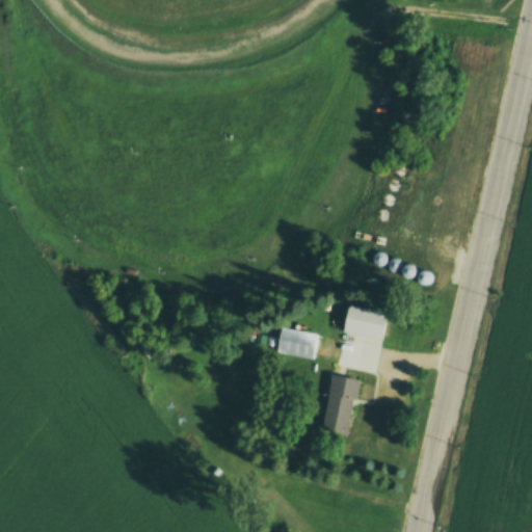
[(383,264),(381,265),(379,265),(376,265),(374,264),(372,262),(371,260),(371,258),(371,255),(373,253),(375,251),(377,250),(379,250),(382,250),(384,253),(386,255),(387,257),(387,260),(386,262),(383,264)]
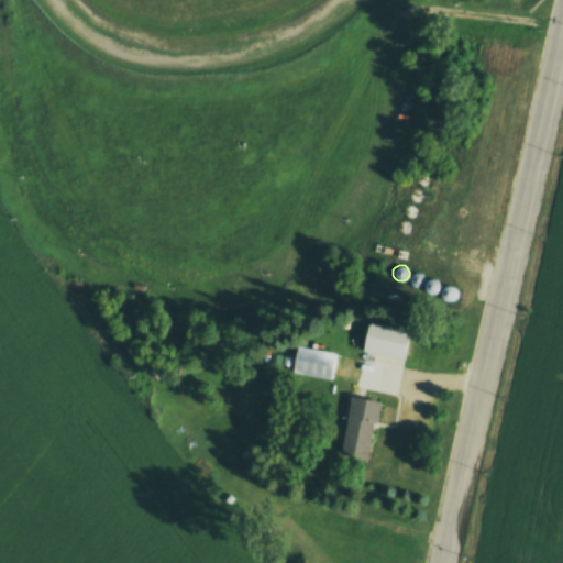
[(422,285),(420,287),(418,287),(415,287),(412,286),(411,284),(410,282),(409,278),(410,276),(411,274),(414,272),(416,271),(419,271),(421,272),(423,273),(426,275),(426,278),(426,280),(424,284),(422,285)]
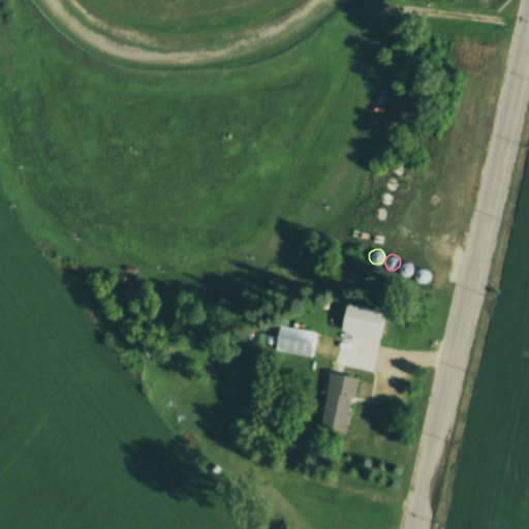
[(412,274),(410,275),(407,276),(405,275),(403,274),(401,273),(400,270),(400,268),(400,266),(401,263),(403,261),(406,260),(408,260),(411,261),(413,262),(414,265),(415,268),(414,270),(414,272),(412,274)]
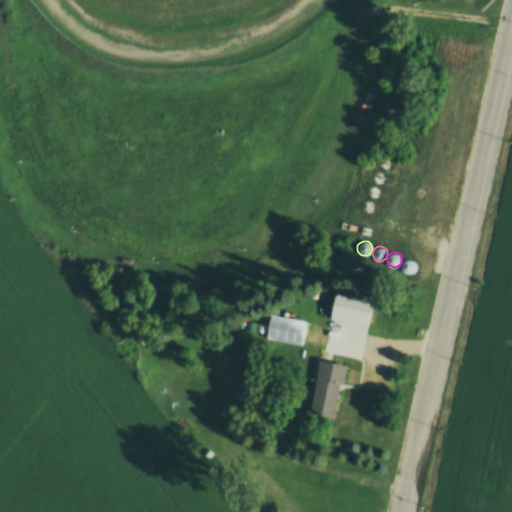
[(413,272),(411,273),(409,273),(406,273),(404,272),(403,270),(401,268),(401,266),(402,263),(403,261),(405,259),(407,258),(410,258),(412,259),(414,260),(415,263),(416,265),(416,268),(415,270),(413,272)]
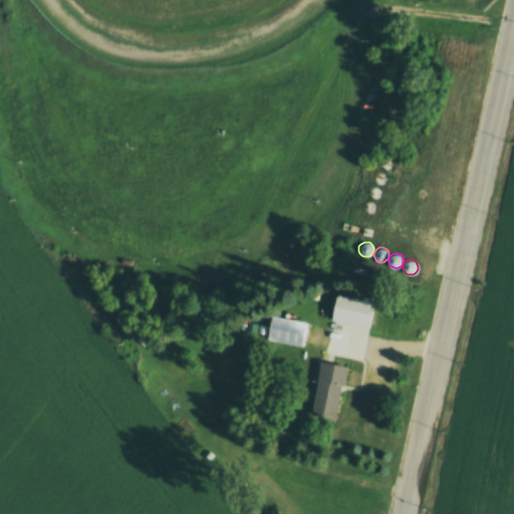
[(330,320),(336,292),(376,301),(369,328),(330,320)]
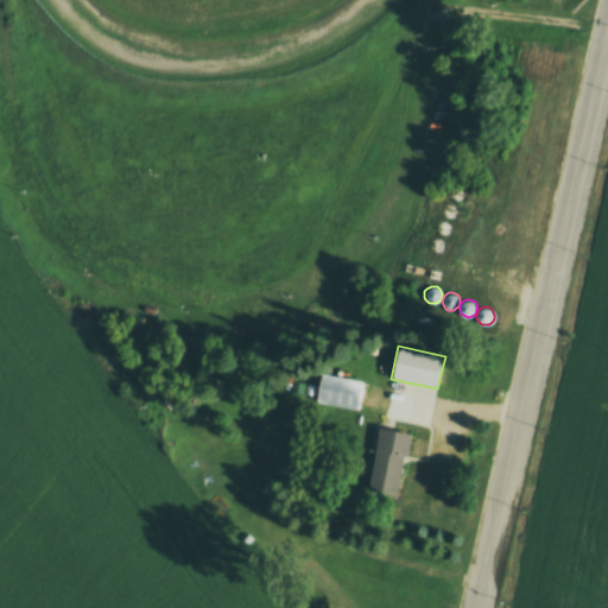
[(320,371),(361,380),(355,409),(314,399),(320,371)]
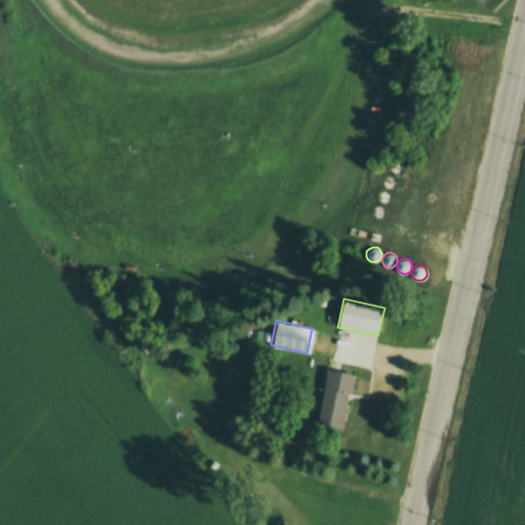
[(327,368),(317,421),(344,427),(355,374),(327,368)]
